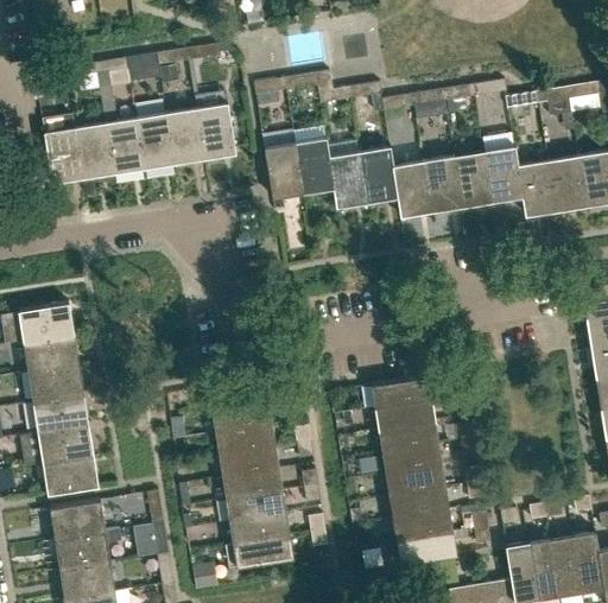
[(197,61),(220,57),(219,46),(195,50),(197,61)]
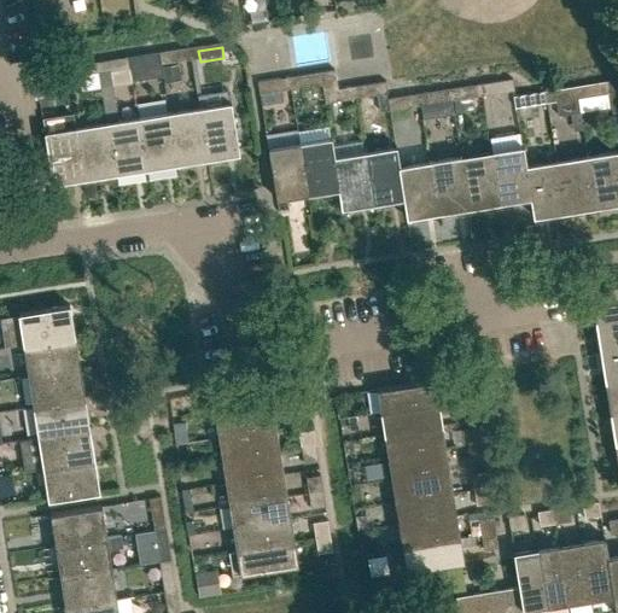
[(161,68),(162,68),(182,65),(180,53),(159,57),(161,68)]
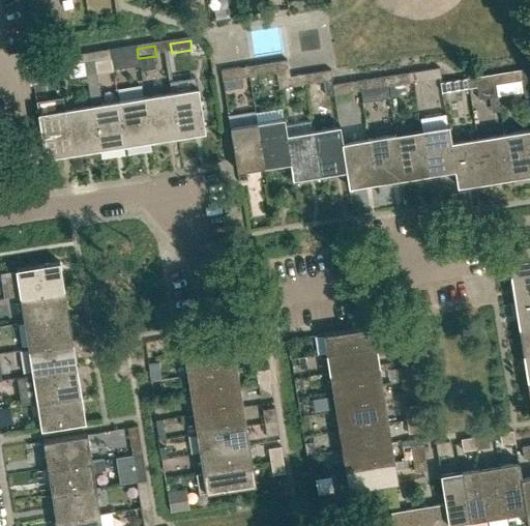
[(140,68),(139,58),(138,58),(137,49),(110,53),(113,72),(140,68)]
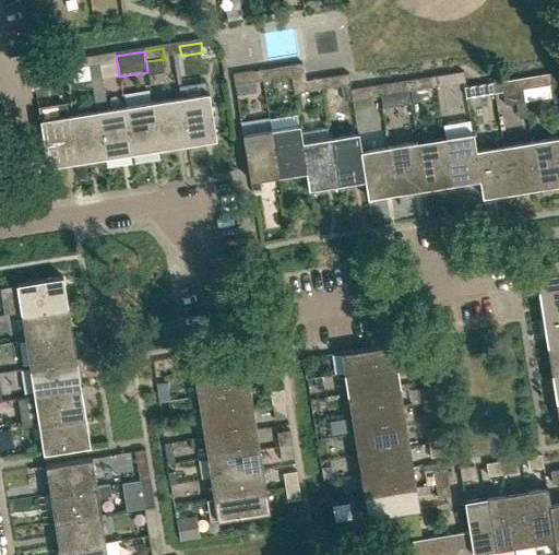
[(131,156),(125,109),(107,111),(100,69),(108,67),(107,57),(88,60),(90,70),(96,114),(104,161),(131,156)]
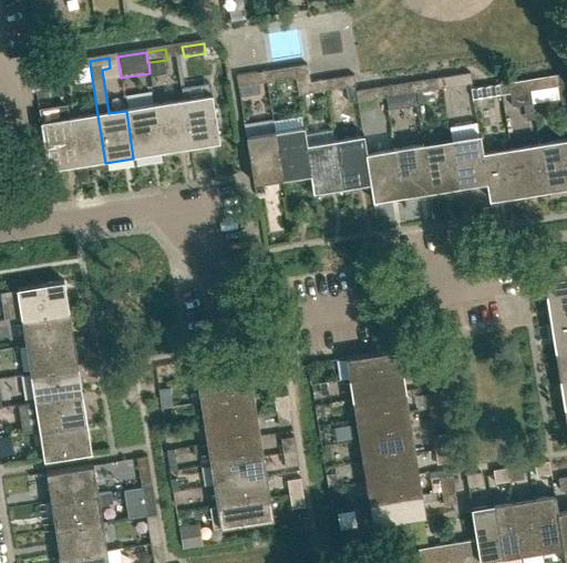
[(70,74),(91,71),(90,61),(69,64),(70,74)]
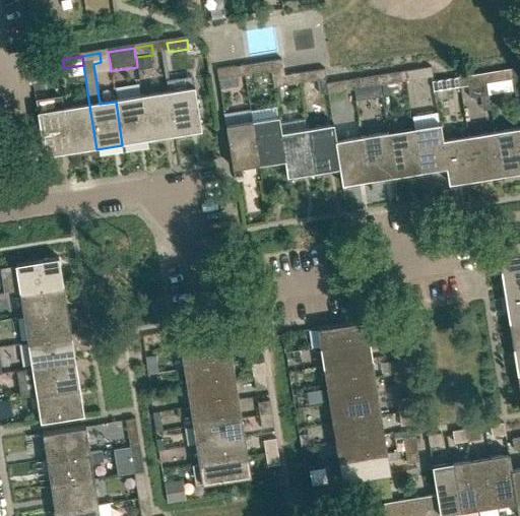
[(30,73),(50,70),(48,61),(28,64),(30,73)]
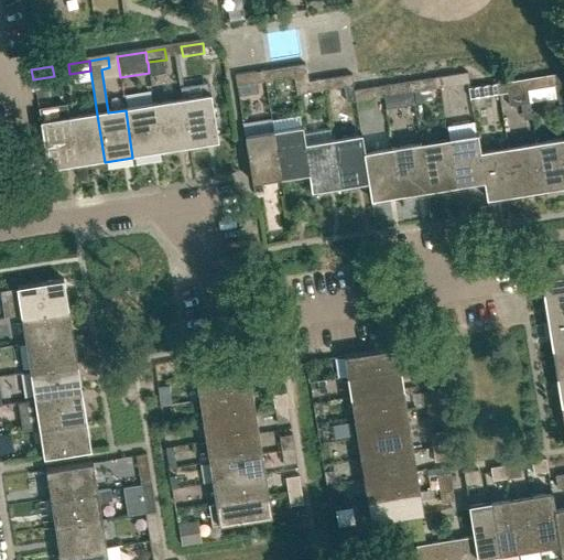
[(292,71),(293,81),(296,97),(316,95),(314,84),(307,85),(304,68),(292,71)]
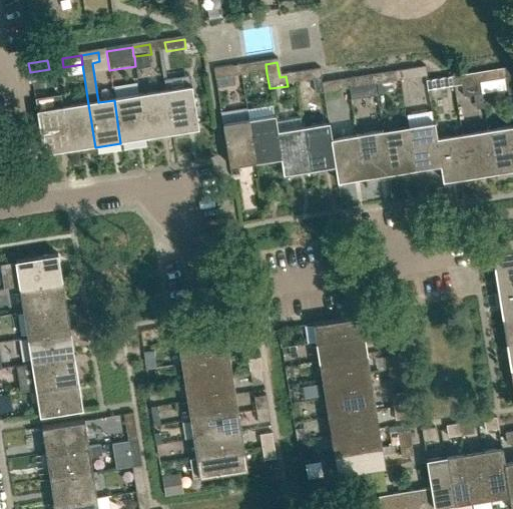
[(248,76),(267,73),(266,64),(246,67),(248,76)]
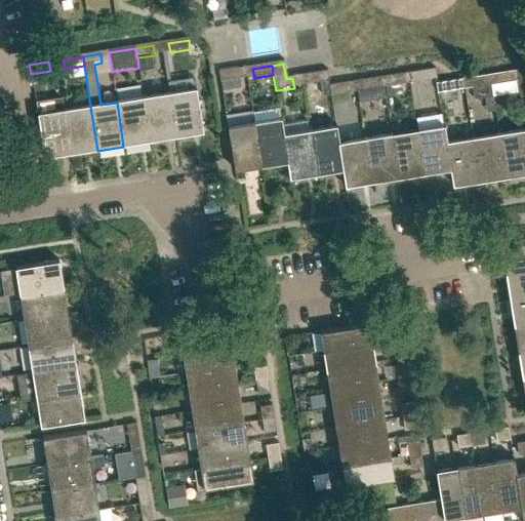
[(220,83),(239,80),(238,71),(218,74),(220,83)]
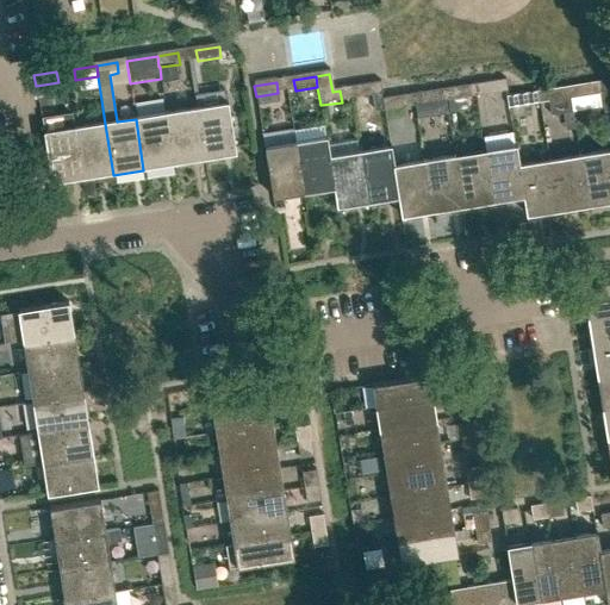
[(484,97),(506,93),(505,82),(483,86),(484,97)]
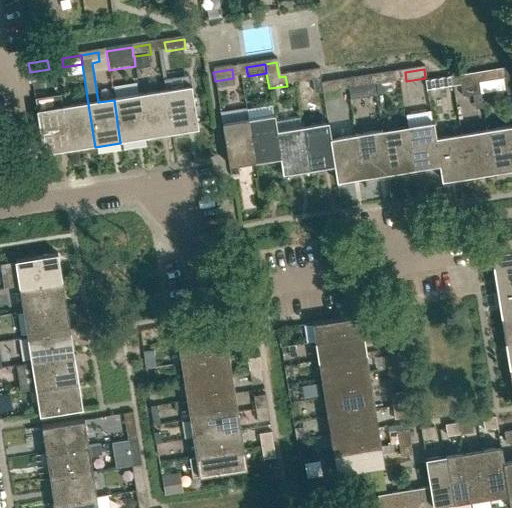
[(302,83),(321,80),(319,71),(301,74),(302,83)]
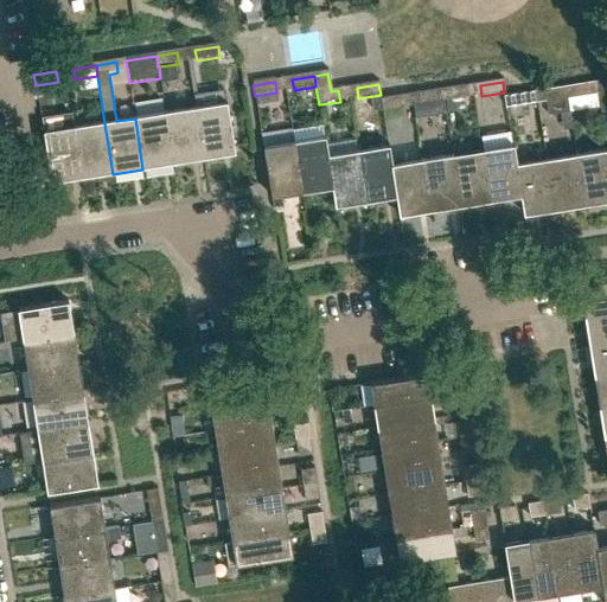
[(566,89),(567,101),(588,97),(587,85),(566,89)]
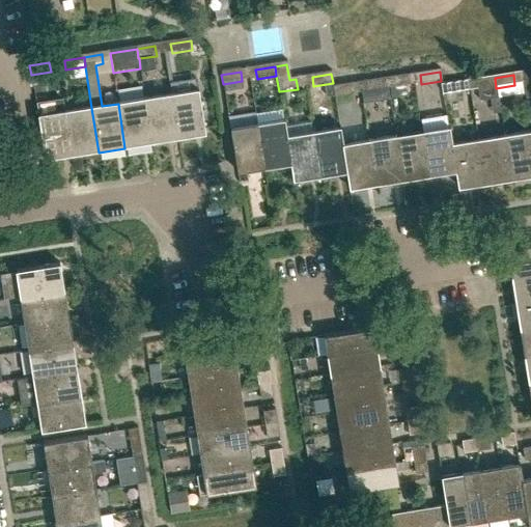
[(387,89),(388,89),(391,89),(393,101),(408,99),(404,77),(386,80),(387,89)]
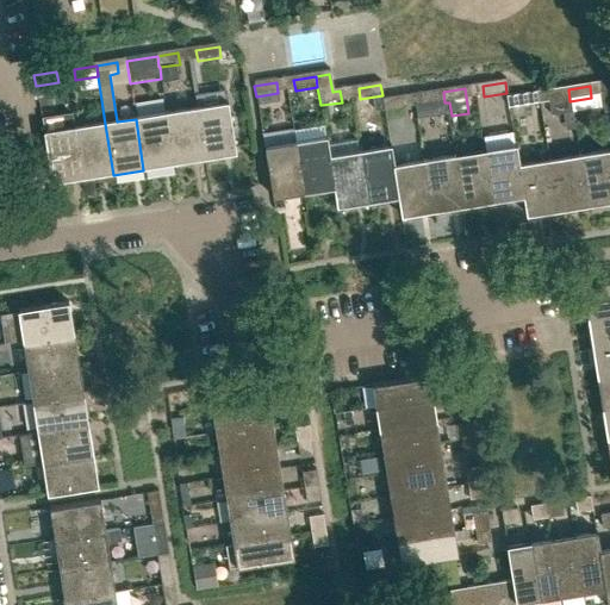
[(548,104),(570,101),(568,89),(547,93),(548,104)]
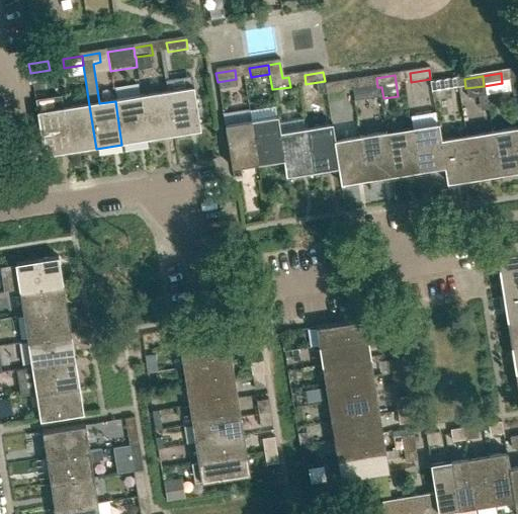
[(358,81),(359,90),(377,87),(376,78),(358,81)]
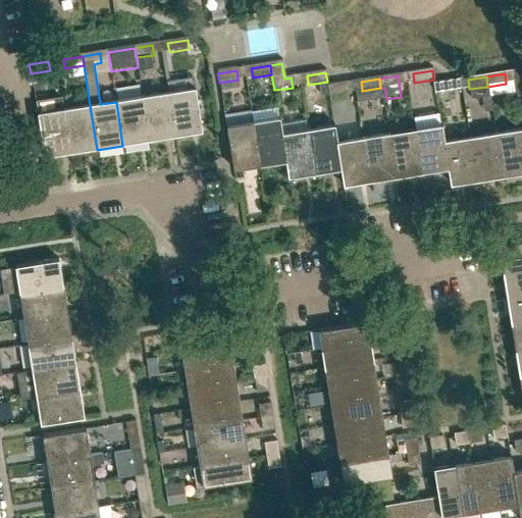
[(435,95),(454,92),(453,82),(433,85),(435,95)]
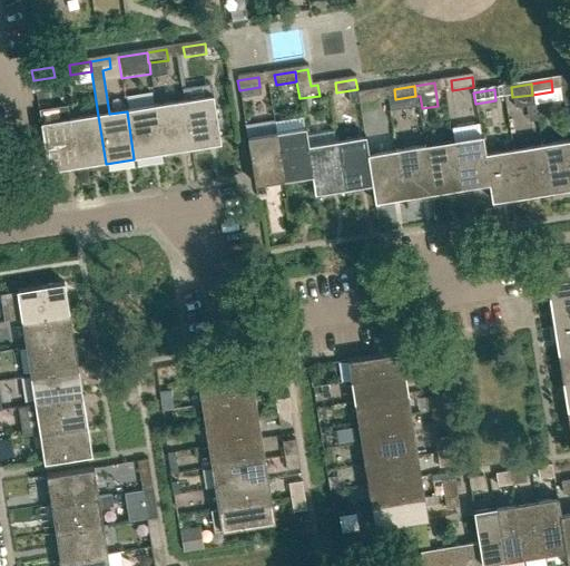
[(379,103),(377,91),(357,95),(359,105),(379,103)]
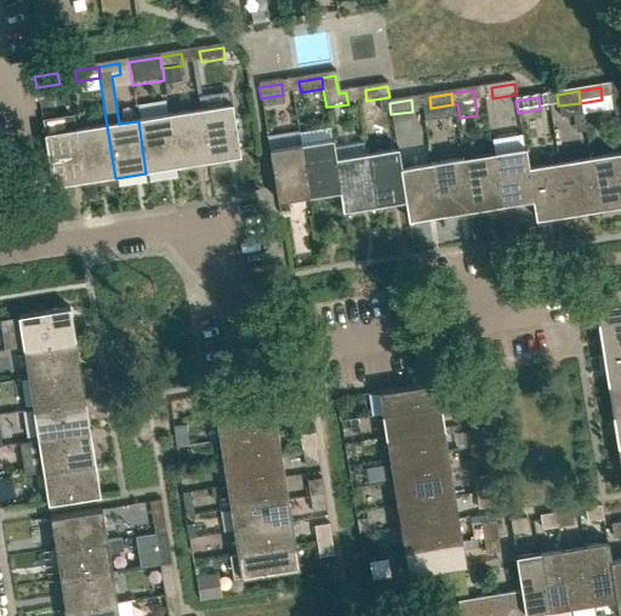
[(200,112),(209,164),(240,158),(232,107),(200,112)]
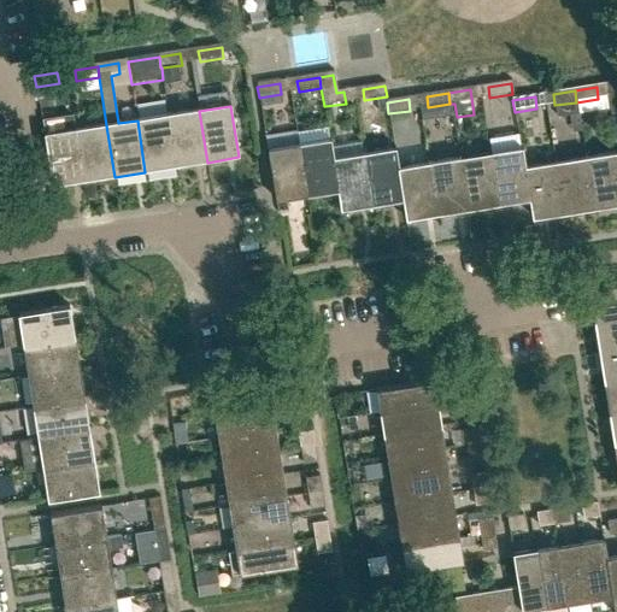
[(176,168),(207,163),(199,111),(168,116),(176,168)]
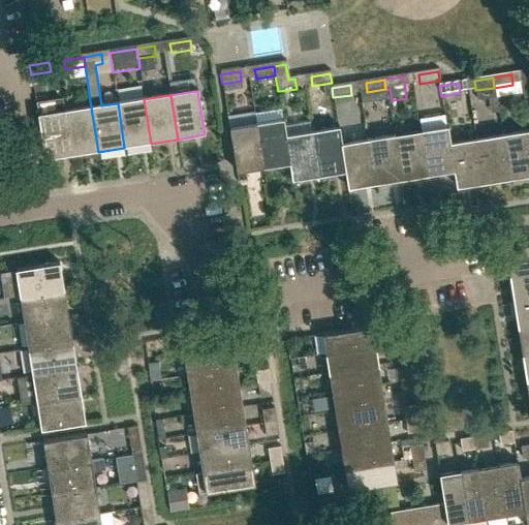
[(124,148),(151,144),(144,99),(118,103),(124,148)]
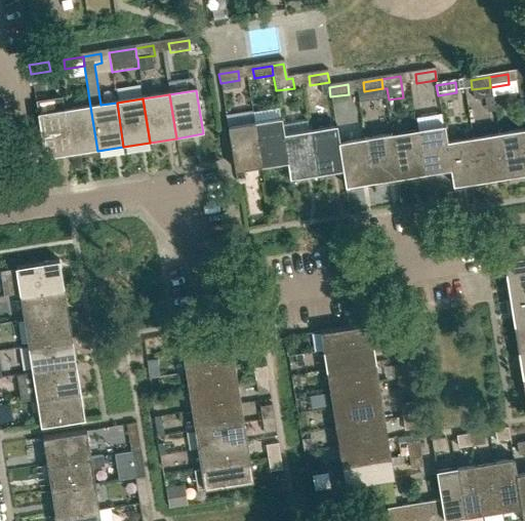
[(71,155),(97,151),(90,107),(65,111),(71,155)]
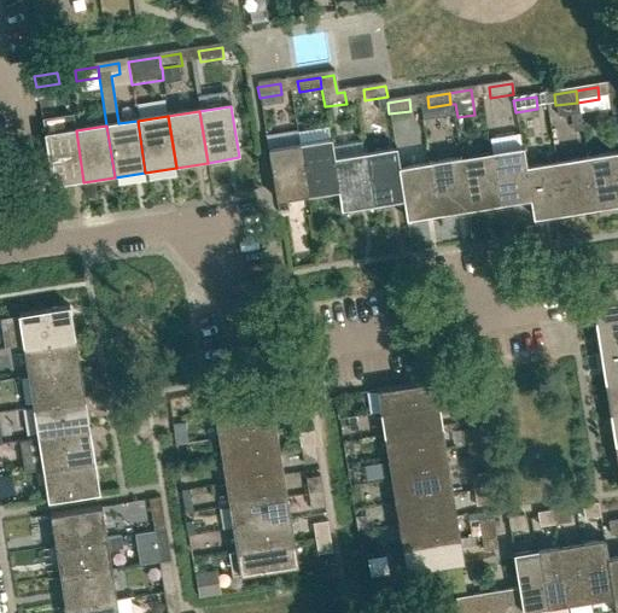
[(52,187),(83,182),(76,130),(44,135),(52,187)]
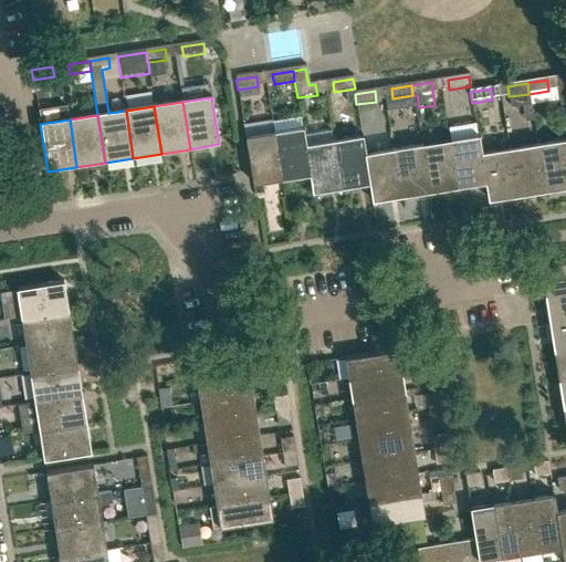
[(305,147),(306,147),(303,129),(273,134),(281,181),(310,177),(305,147)]
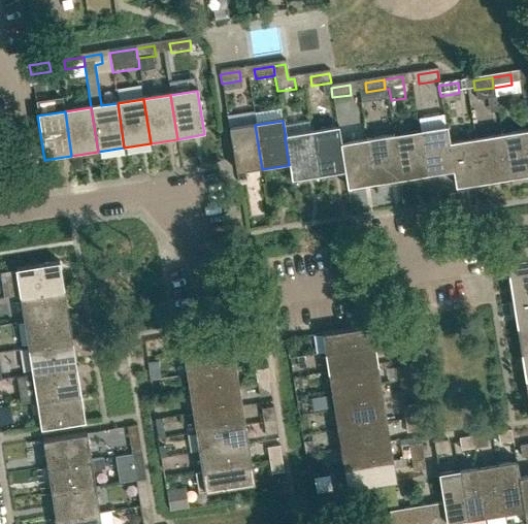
[(236,173),(262,169),(255,125),(229,129),(236,173)]
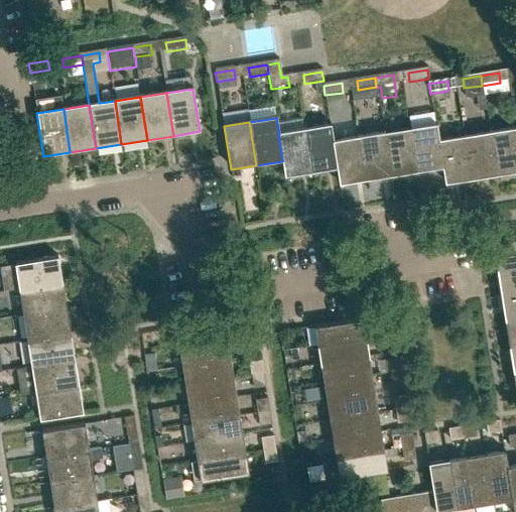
[(333,141),(334,141),(331,125),(303,130),(310,172),(337,168),(333,141)]
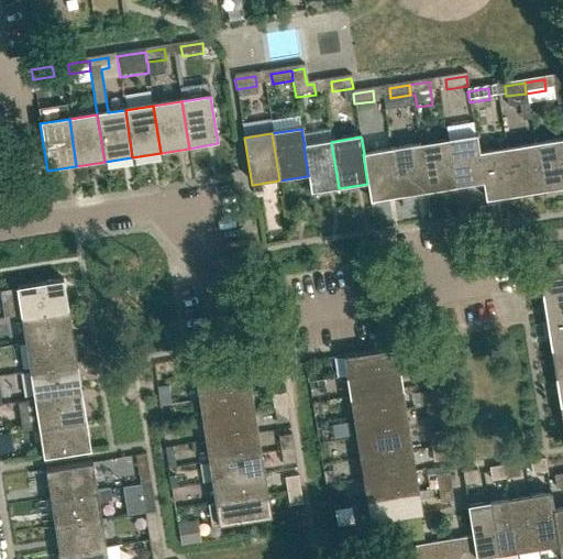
[(478,154),(476,136),(446,141),(454,188),(483,184),(478,154)]
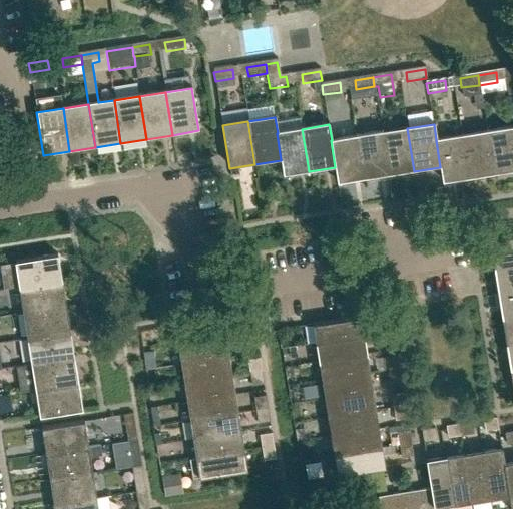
[(388,175),(414,171),(407,128),(381,132),(388,175)]
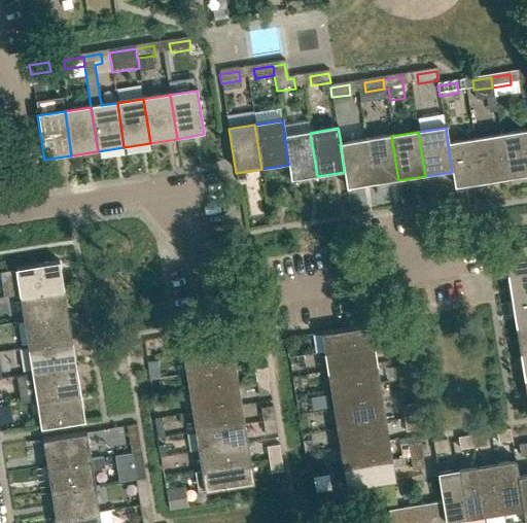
[(507,179),(526,176),(526,135),(526,132),(500,136),(507,179)]
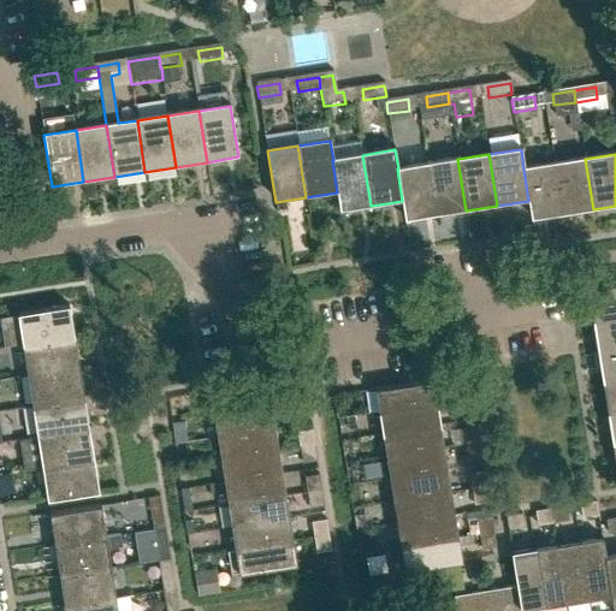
[(339,211),(371,206),(362,155),(333,160),(332,160),(337,193),(339,211)]
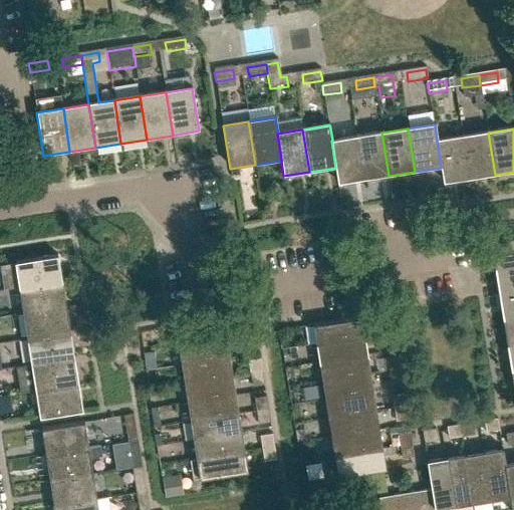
[(362,180),(389,176),(381,133),(356,137),(362,180)]
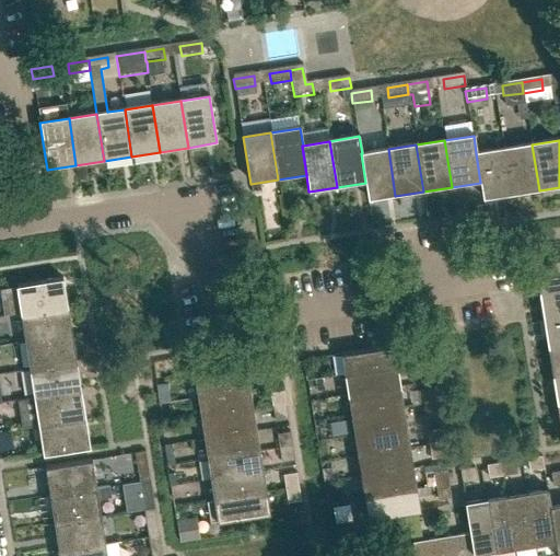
[(511,195),(539,190),(532,145),(503,149),(511,195)]
